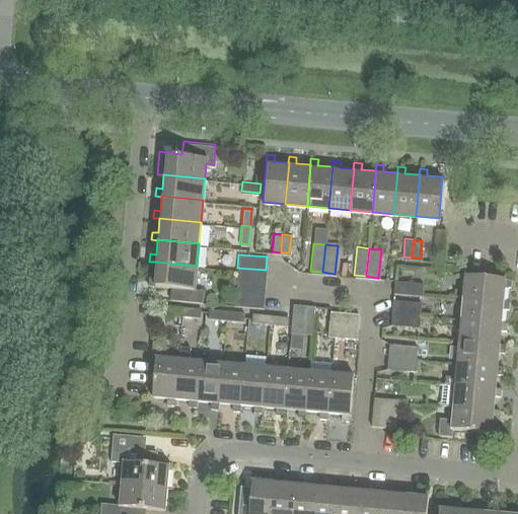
[(169,297),(201,300),(203,288),(195,287),(197,266),(155,262),(154,276),(148,276),(147,283),(170,285),(169,297)]
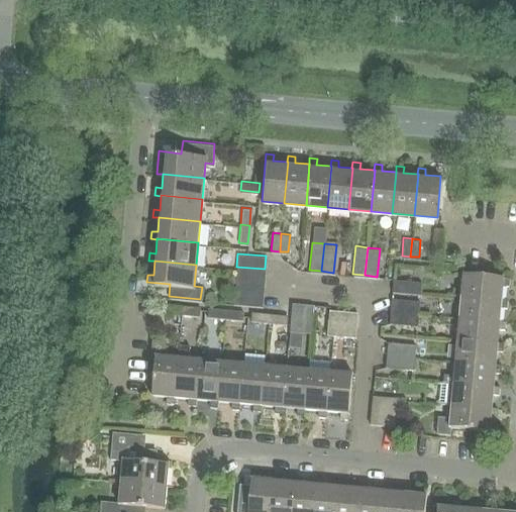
[(235,279),(264,281),(265,269),(236,267),(235,279)]
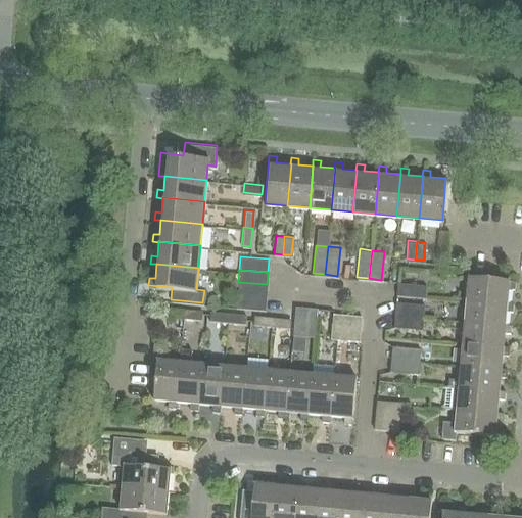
[(507,300),(508,286),(514,287),(515,279),(467,275),(465,297),(507,300)]
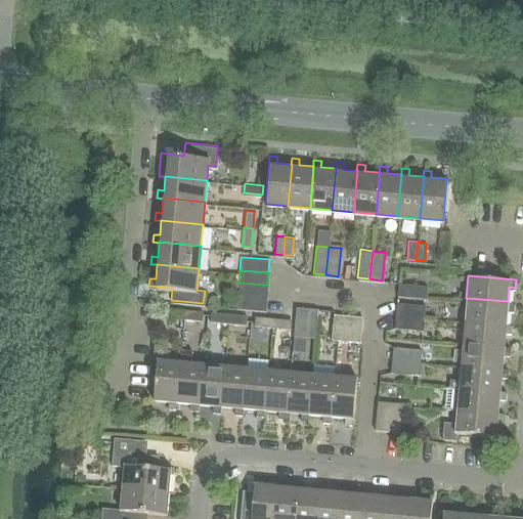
[(426,284),(397,282),(396,294),(425,296),(426,284)]
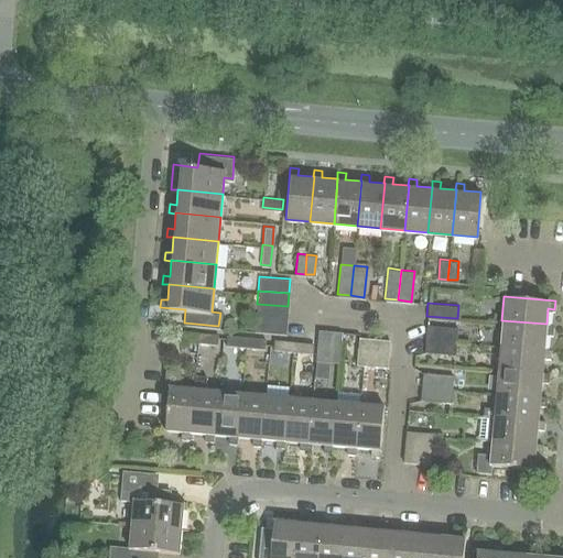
[(287,319),(288,306),(257,304),(256,317),(287,319)]
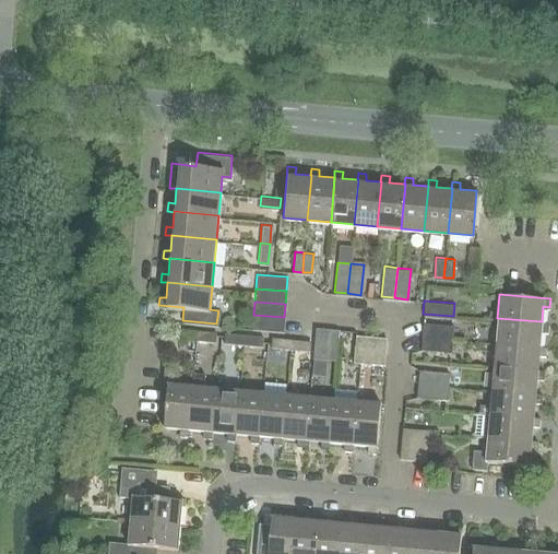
[(283,330),(284,317),(253,315),(252,329),(283,331),(283,330)]
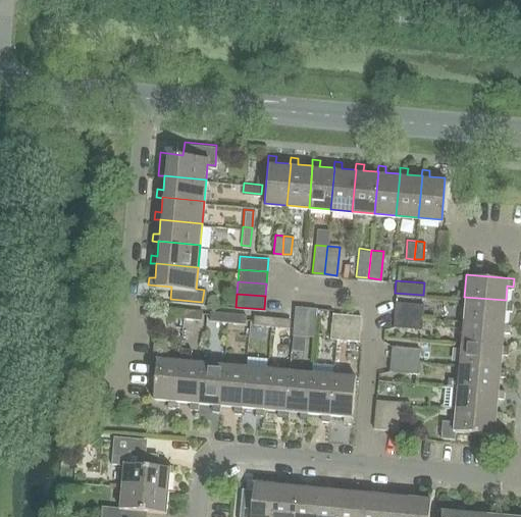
[(506,300),(464,297),(462,318),(504,322),(504,321),(505,308),(511,308),(512,300),(506,300)]
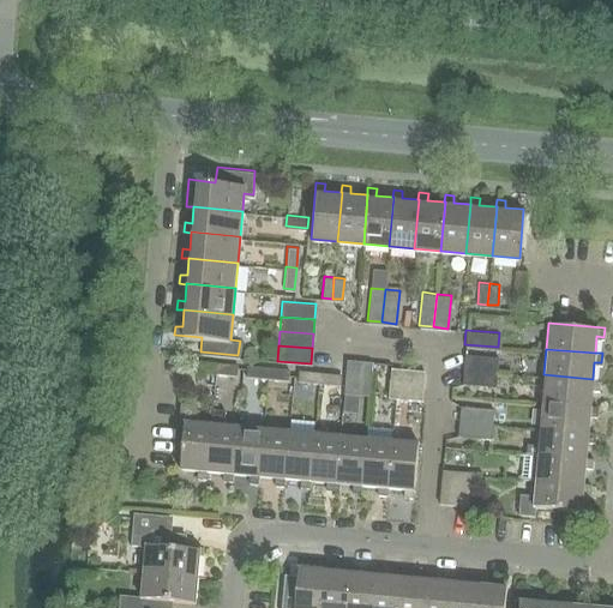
[(498,355),(464,353),(463,367),(497,369),(498,355)]
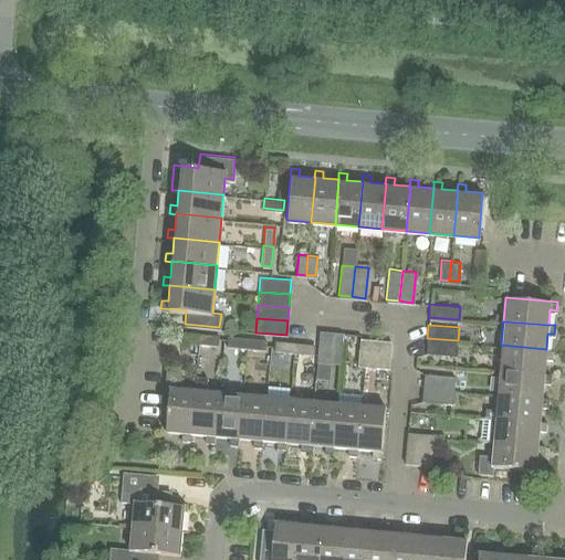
[(318,329),(318,337),(316,360),(341,362),(343,331),(318,329)]
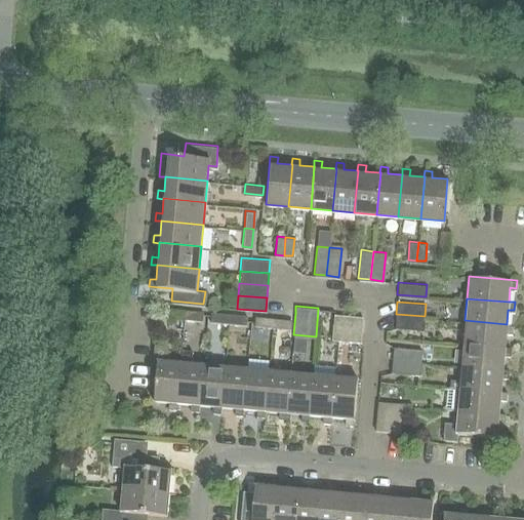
[(184,318),(184,309),(166,307),(165,316),(184,318)]
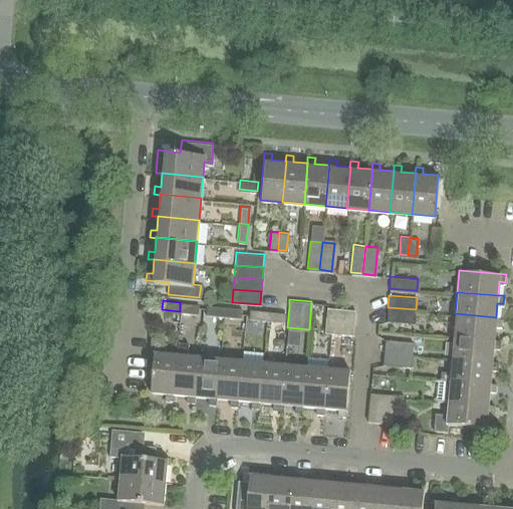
[(197,312),(198,303),(180,302),(180,311),(197,312)]
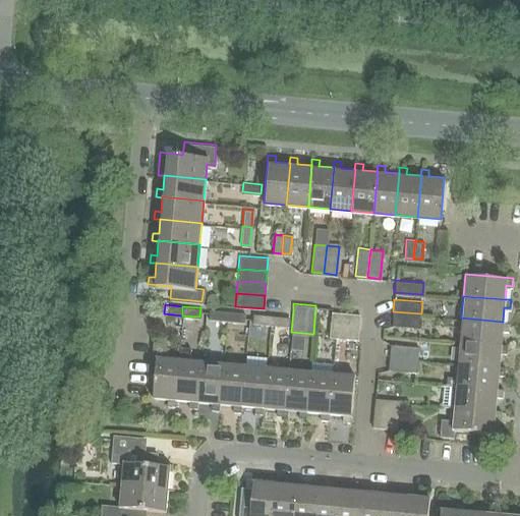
[(226,320),(227,310),(209,308),(208,318),(226,320)]
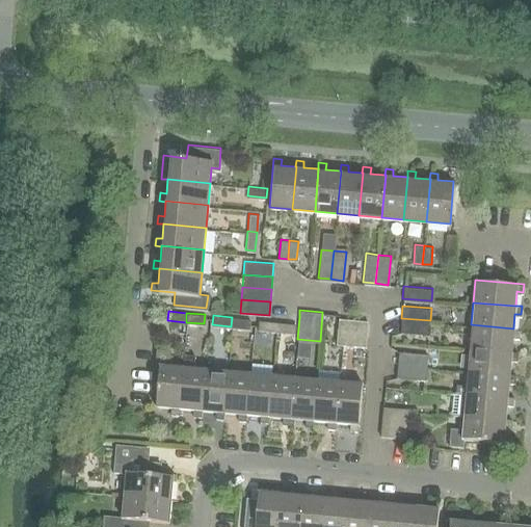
[(249,318),(232,317),(231,326),(248,327),(249,318)]
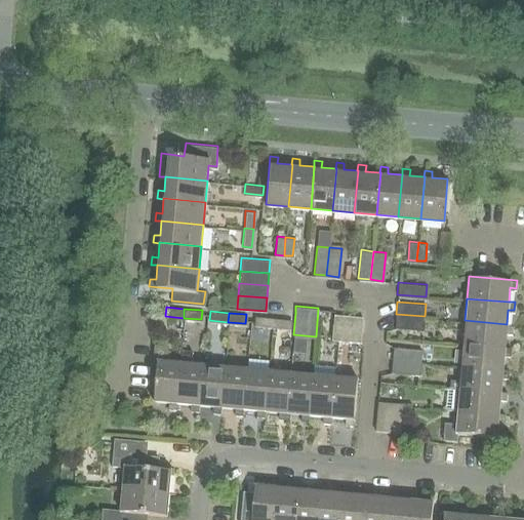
[(362,316),(333,313),(332,325),(361,328),(362,316)]
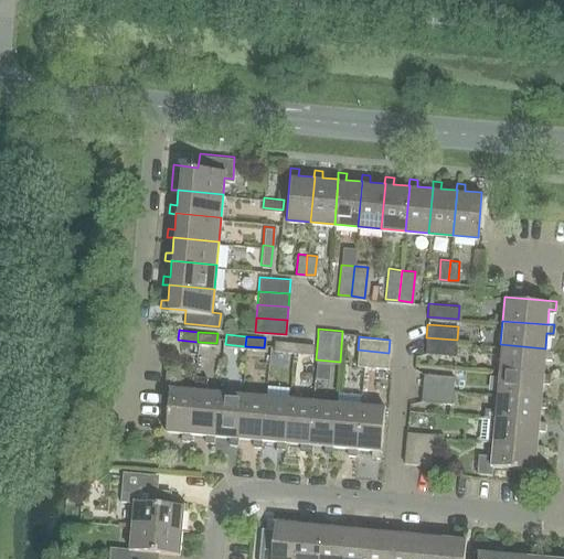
[(457,340),(426,337),(425,351),(455,353),(457,340)]
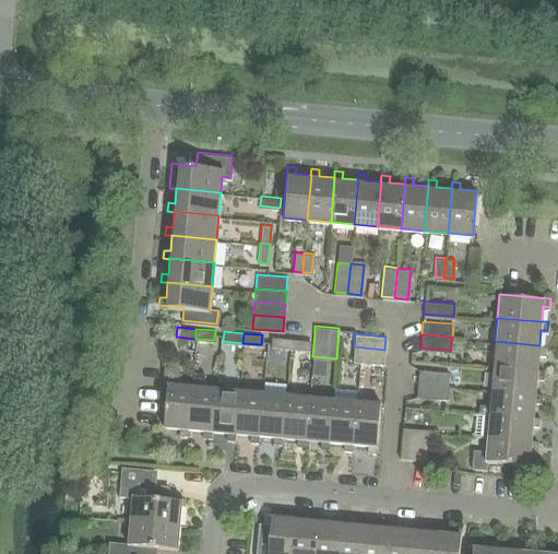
[(270,345),(289,348),(291,338),(271,336),(270,345)]
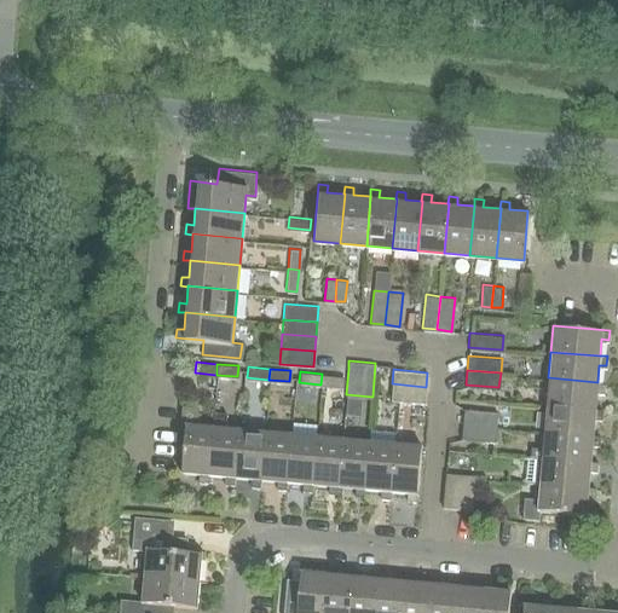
[(322,374),(321,385),(341,386),(342,376),(322,374)]
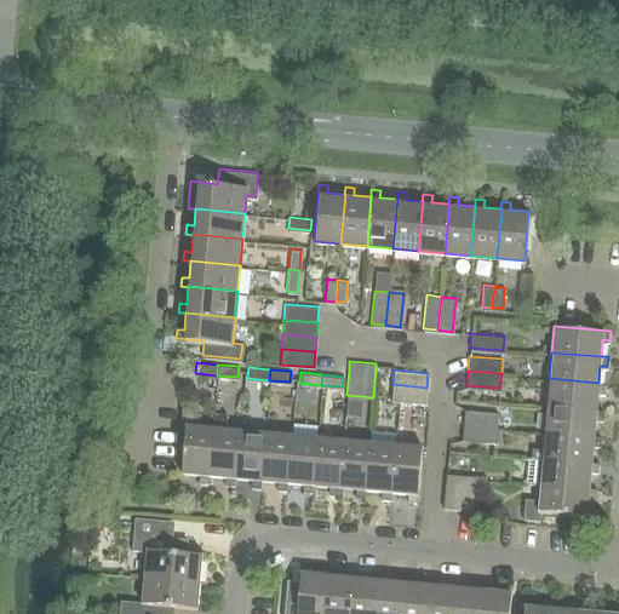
[(599,383),(549,378),(546,405),(596,409),(596,408),(597,391),(605,392),(606,383),(599,382),(599,383)]
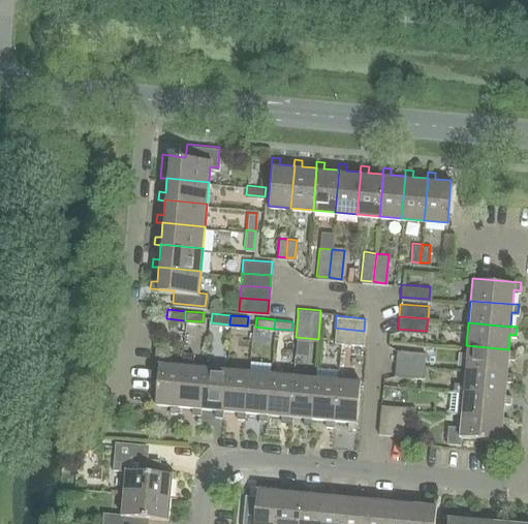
[(364,331),(335,328),(334,340),(363,343),(364,331)]
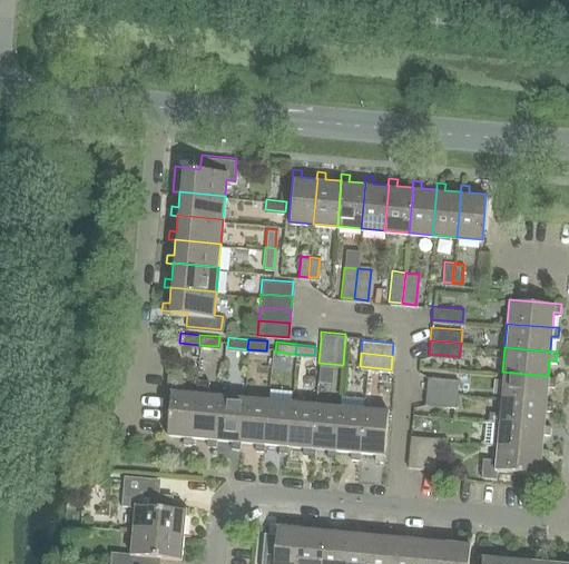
[(548,376),(502,372),(500,395),(546,399),(546,398),(547,384),(553,384),(555,376),(548,375),(548,376)]
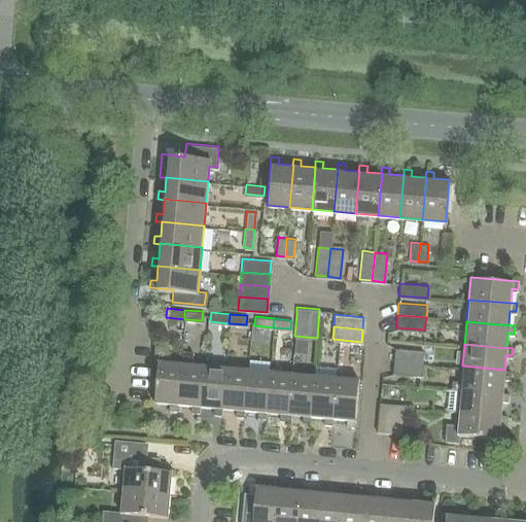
[(180,361),(167,360),(168,346),(153,345),(152,359),(158,359),(153,401),(169,403),(168,409),(176,410),(177,404),(176,403),(180,361)]
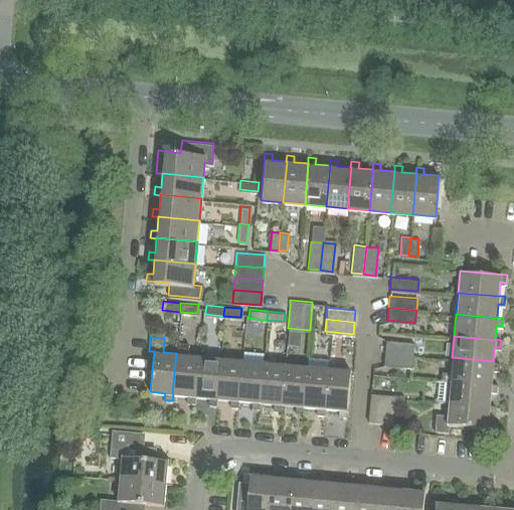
[(385,339),(384,351),(412,353),(413,341),(385,339)]
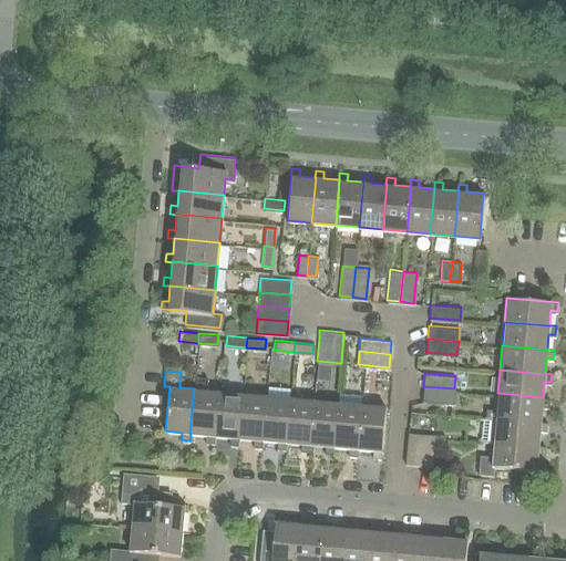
[(195,376),(194,388),(189,433),(191,434),(205,435),(205,442),(214,443),(214,435),(217,391),(206,390),(207,377),(195,376)]
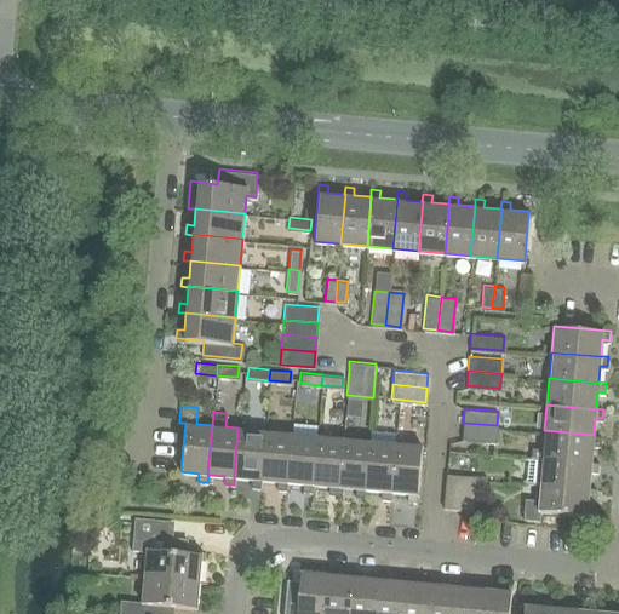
[(497,425),(463,423),(462,437),(496,441),(497,425)]
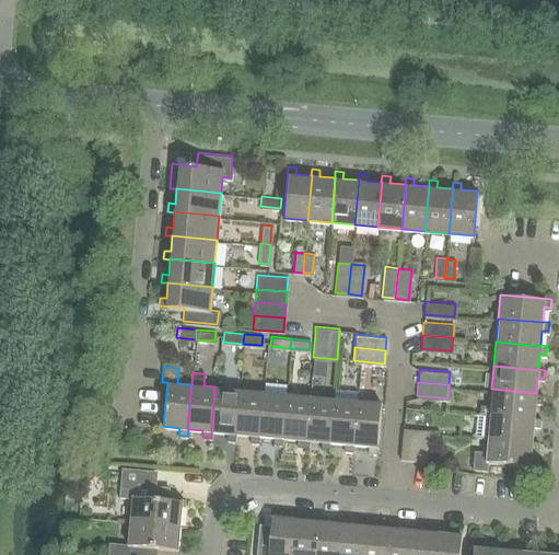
[(211,430),(226,432),(225,439),(234,439),(235,432),(234,432),(239,389),(214,386),(211,430)]
